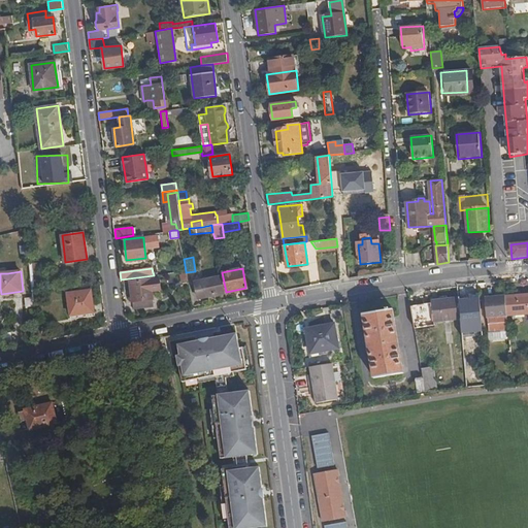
[(225,292),(222,276),(196,282),(198,297),(225,292)]
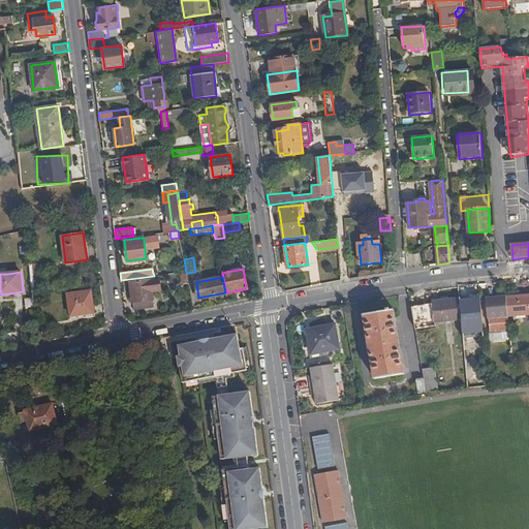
[(159,278),(150,279),(152,291),(161,290),(159,278)]
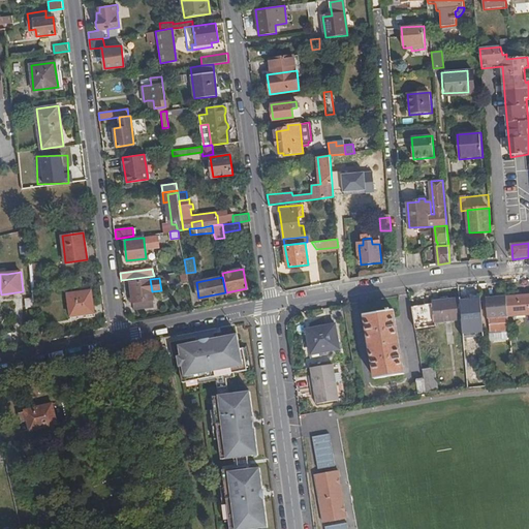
[(152,291),(150,279),(130,282),(133,309),(154,307),(152,291)]
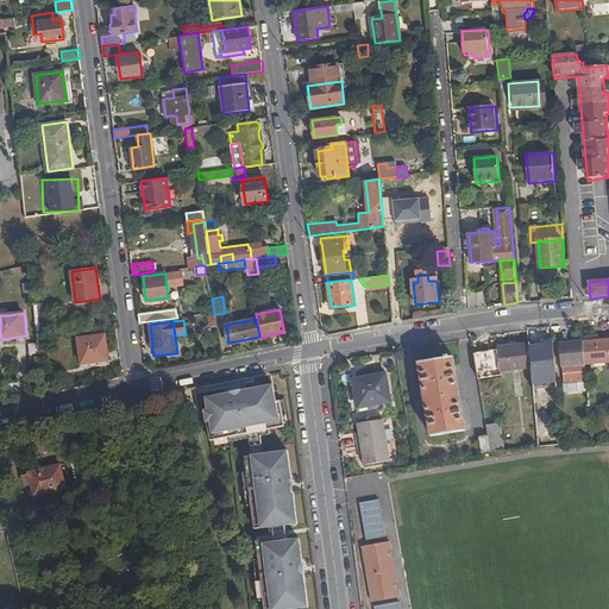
[(107,359),(105,336),(77,338),(80,363),(107,359)]
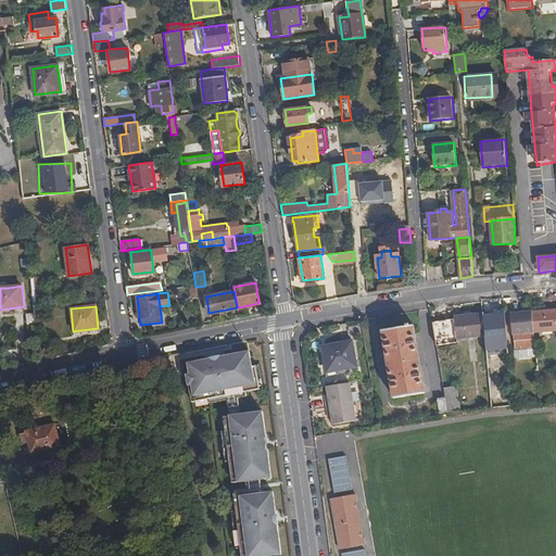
[(533,332),(555,329),(555,311),(532,313),(533,332)]
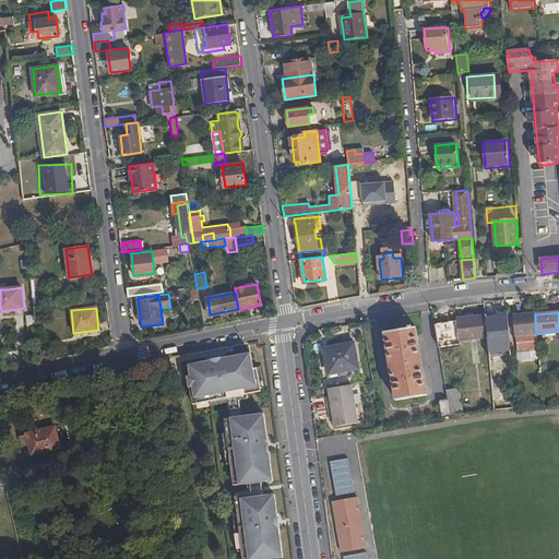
[(489,336),(487,314),(458,319),(461,341),(489,336)]
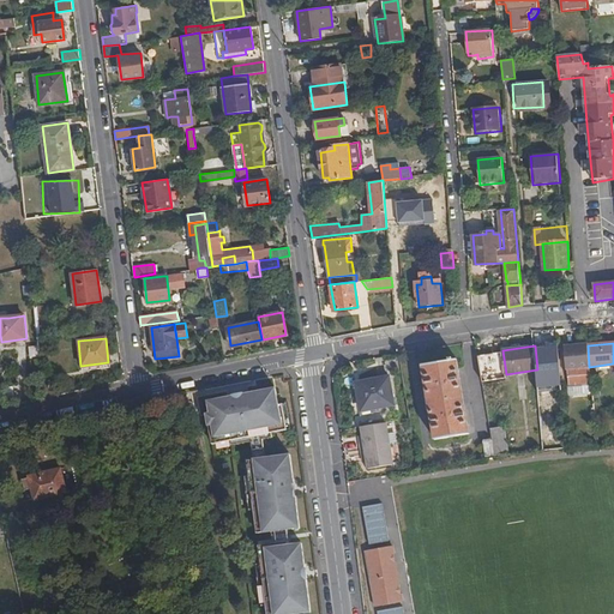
[(591,385),(590,380),(589,367),(588,345),(566,348),(570,386),(591,385)]
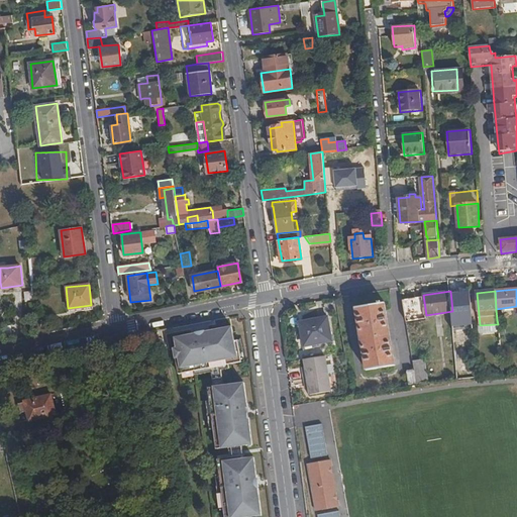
[(378,302),(378,304),(355,307),(367,371),(395,366),(384,303),(381,303),(381,301),(378,302)]
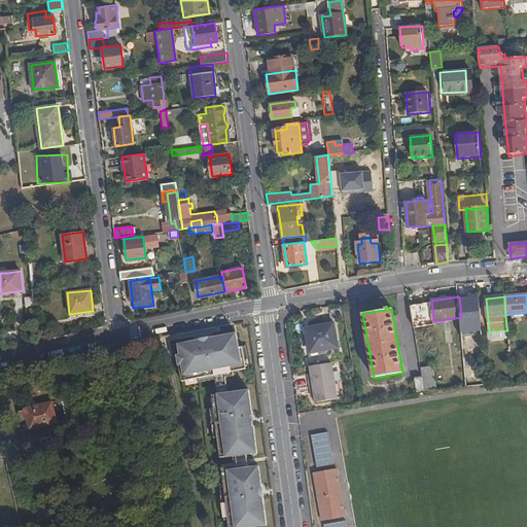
[(319,350),(319,351),(339,348),(334,322),(324,324),(324,327),(306,330),(310,351),(319,350)]
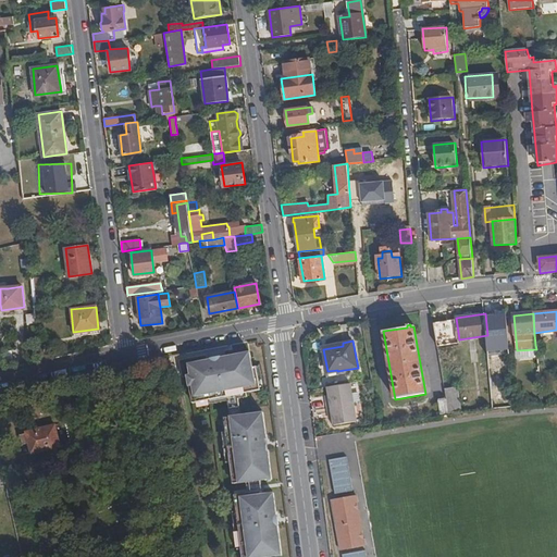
[(38,346),(39,361),(49,359),(47,345),(38,346)]
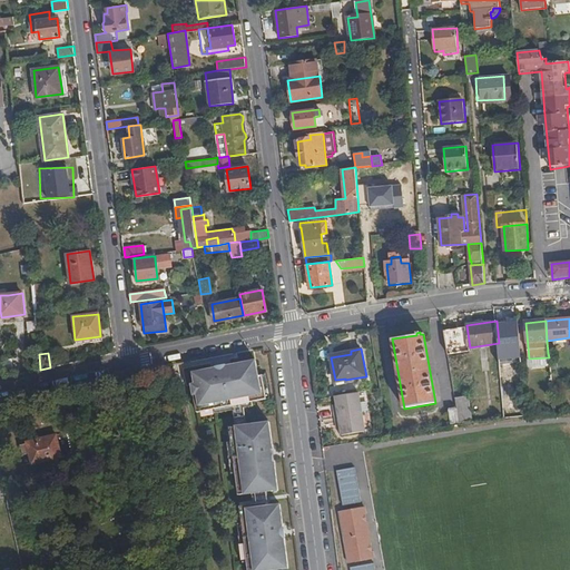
[(0,361),(0,371),(13,370),(11,360),(0,361)]
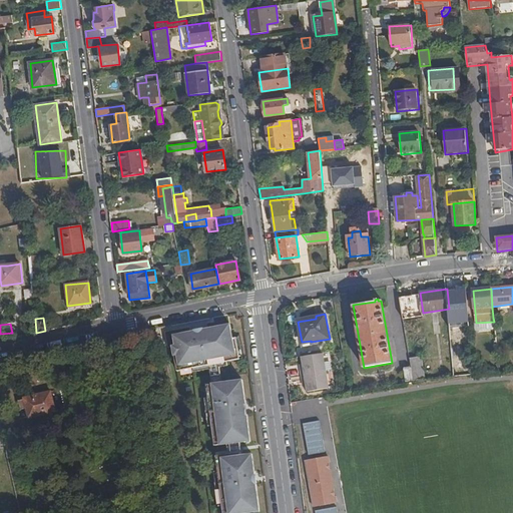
[(191,335),(190,331),(173,335),(175,345),(172,346),(177,368),(192,364),(193,368),(227,361),(227,357),(240,355),(236,337),(233,337),(230,324),(207,328),(208,331),(191,335)]
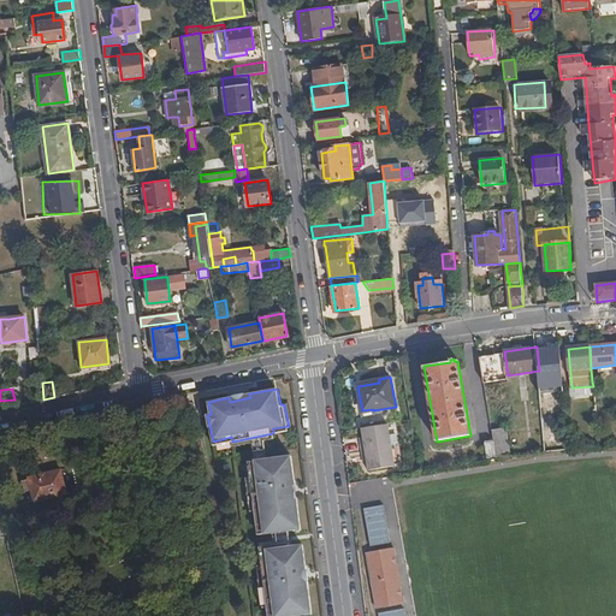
[(288,403),(284,404),(289,426),(273,428),(273,433),(292,428),(288,403)]
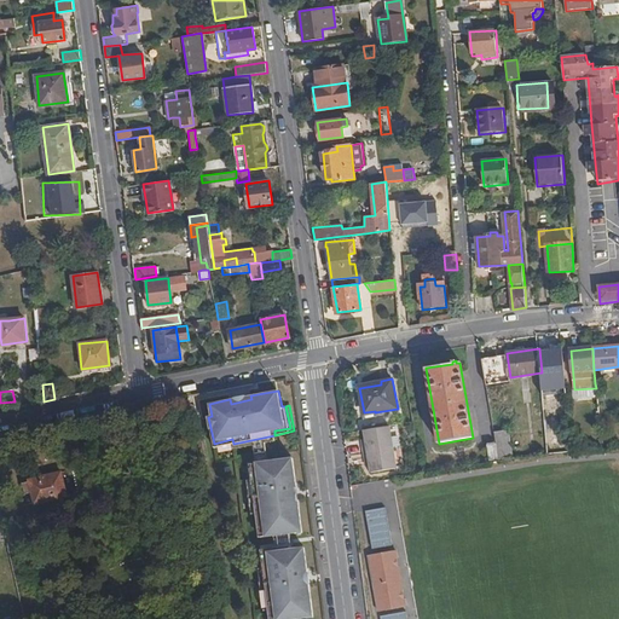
[(397,468),(391,426),(364,429),(366,439),(366,443),(363,443),(366,462),(369,461),(370,466),(371,472),(397,468)]
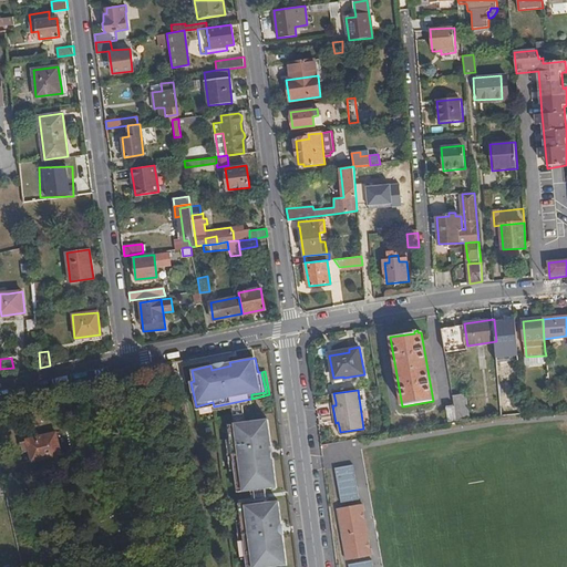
[(457,420),(457,421),(473,419),(468,393),(453,395),(455,405),(457,420)]
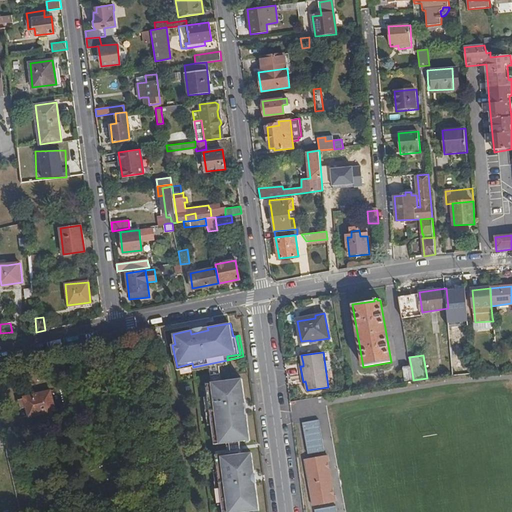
[(227,360),(193,367),(194,371),(211,367),(212,382),(207,383),(209,396),(212,396),(211,386),(227,384),(226,380),(222,381),(220,365),(228,363),(227,360)]
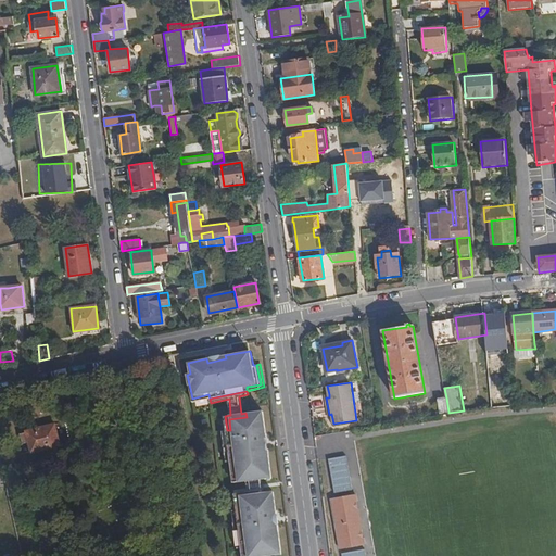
[(441,413),(449,412),(446,397),(439,399),(441,413)]
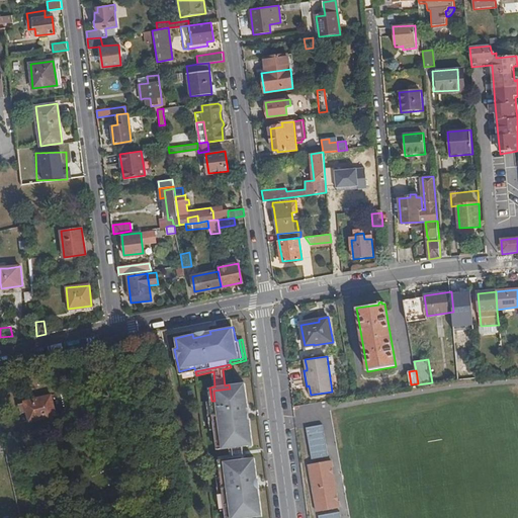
[(77,385),(75,374),(66,376),(69,387),(77,385)]
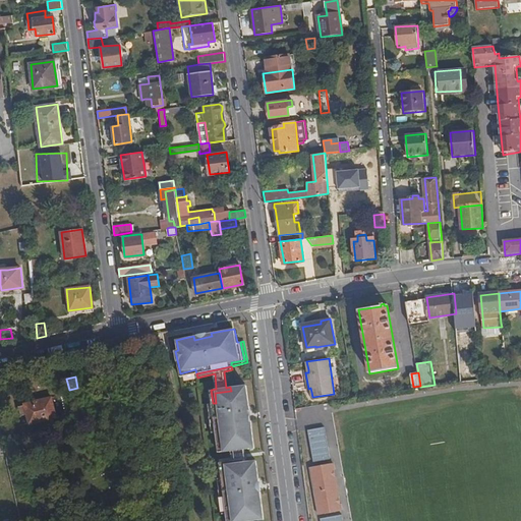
[(216,403),(213,403),(216,425),(217,431),(220,431),(222,449),(234,447),(236,460),(224,462),(227,477),(223,477),(227,509),(228,514),(231,513),(232,520),(250,520),(251,520),(266,518),(263,495),(262,495),(259,496),(256,478),(259,478),(257,460),(246,462),(245,449),(255,447),(252,425),(249,426),(248,420),(251,420),(250,411),(247,412),(246,406),(250,406),(247,385),(230,387),(231,391),(215,393),(216,403)]
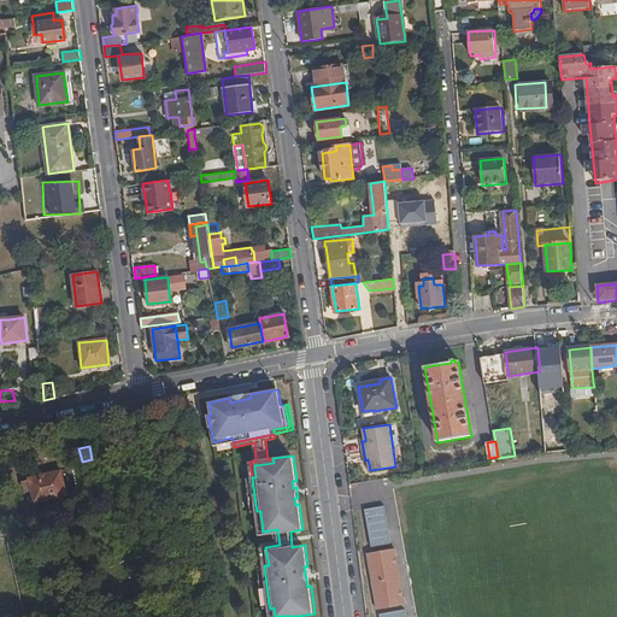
[(66,497),(62,471),(29,479),(34,503),(66,497)]
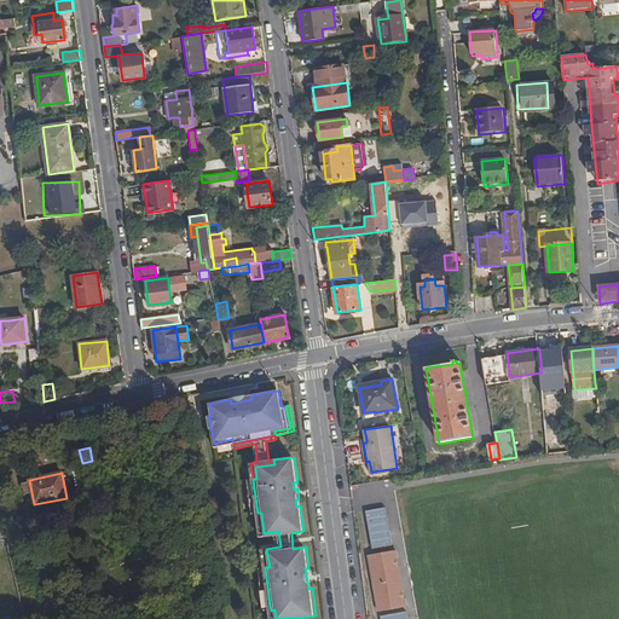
[(364,510),(368,549),(389,547),(386,508),(364,510)]
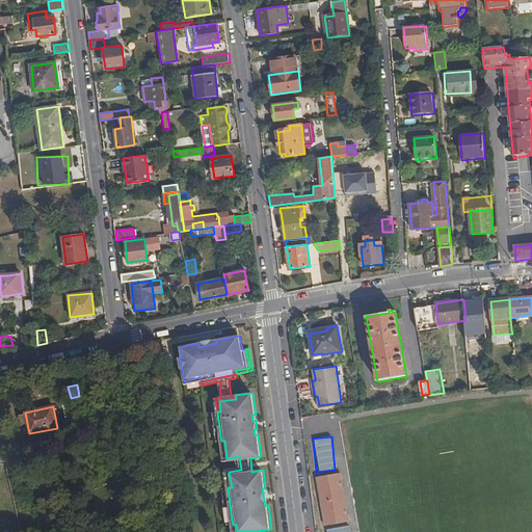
[(224,441),(221,441),(223,461),(237,460),(237,468),(225,469),(228,486),(228,487),(232,487),(229,472),(241,470),(239,456),(227,458),(224,441)]
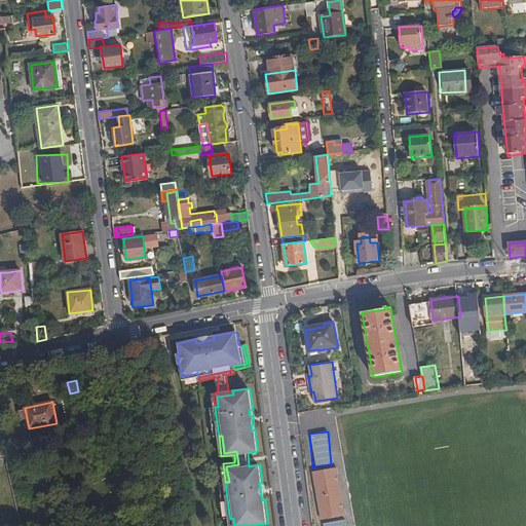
[(313,471),(322,519),(345,515),(337,466),(313,471)]
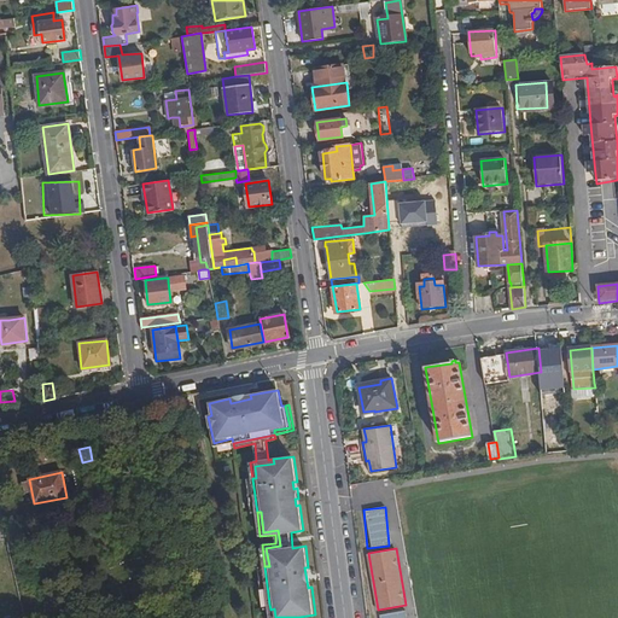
[(269,604),(264,566),(260,567),(266,610),(270,610),(269,604)]
